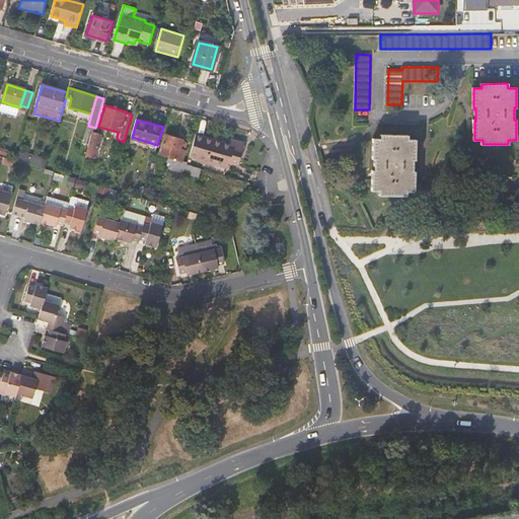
[(83,151),(87,152),(93,133),(95,128),(88,126),(83,143),(86,144),(83,151)]
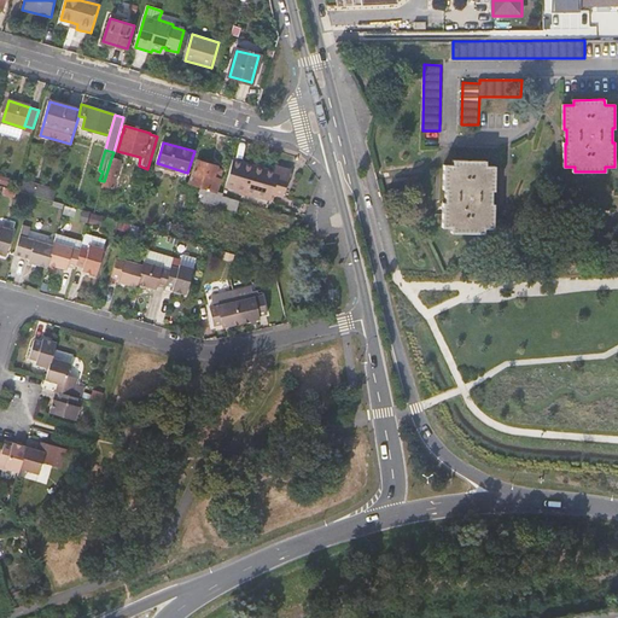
[(121,161),(111,158),(104,181),(103,187),(112,191),(121,161)]
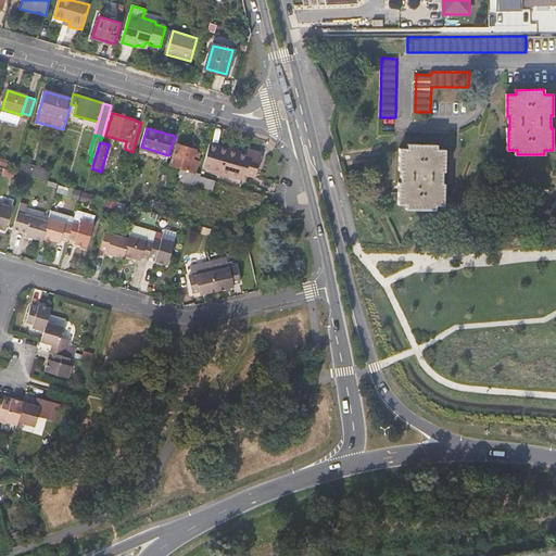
[(219,146),(211,142),(203,167),(243,179),(244,174),(255,177),(262,154),(249,151),(247,155),(219,147),(219,146)]
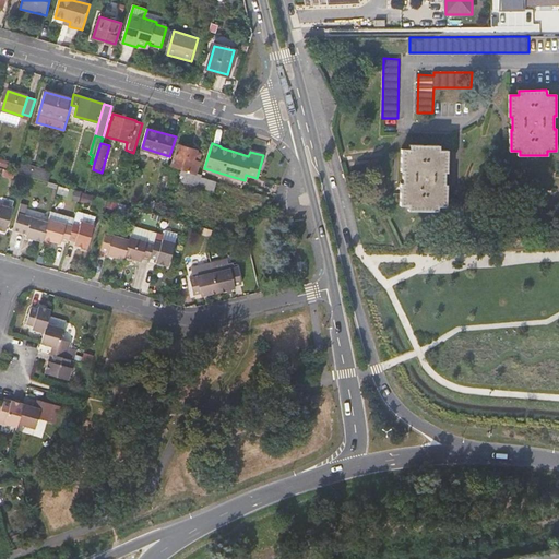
[(202,154),(179,145),(176,157),(169,156),(168,161),(174,162),(173,166),(182,169),(180,175),(186,177),(201,181),(202,178),(202,175),(197,174),(202,154)]
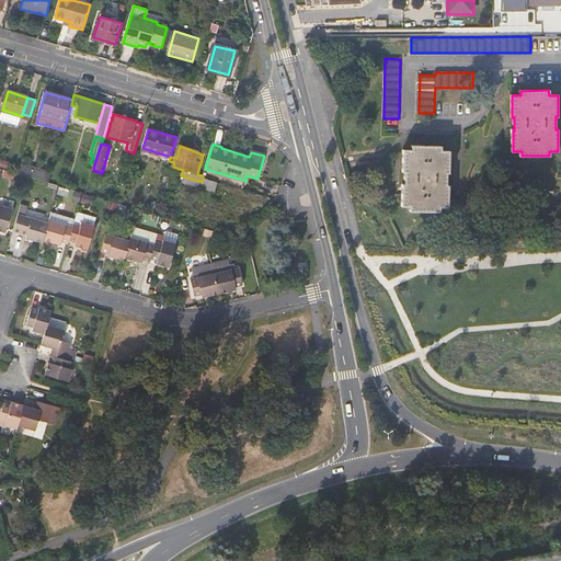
[(441,146),(412,146),(412,150),(404,150),(403,172),(405,171),(405,184),(403,184),(402,206),(412,206),(411,210),(439,212),(439,207),(448,207),(448,185),(447,185),(447,173),(449,172),(449,151),(441,151),(441,146)]
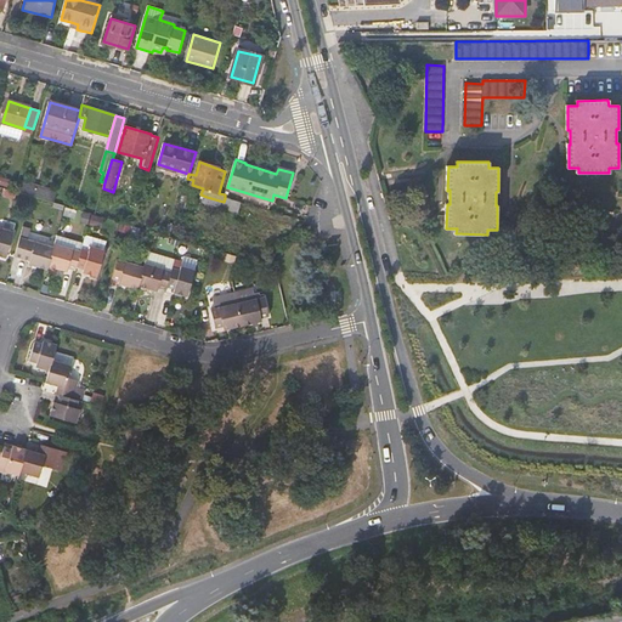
[(0,176),(0,187),(3,188),(7,190),(10,180),(0,176)]
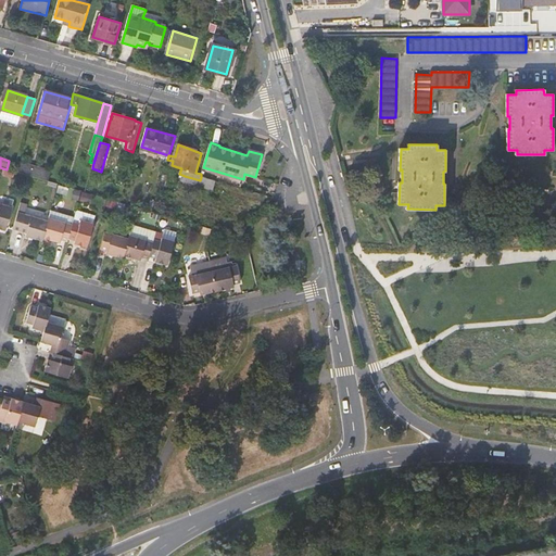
[(34,167),(16,162),(13,172),(27,175),(32,176),(34,167)]
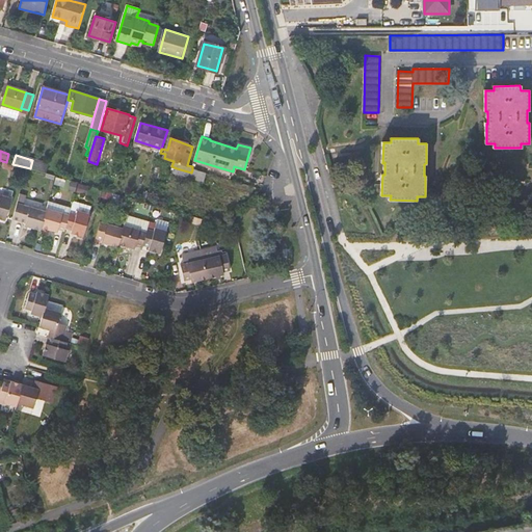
[(49,164),(32,160),(30,168),(46,174),(49,164)]
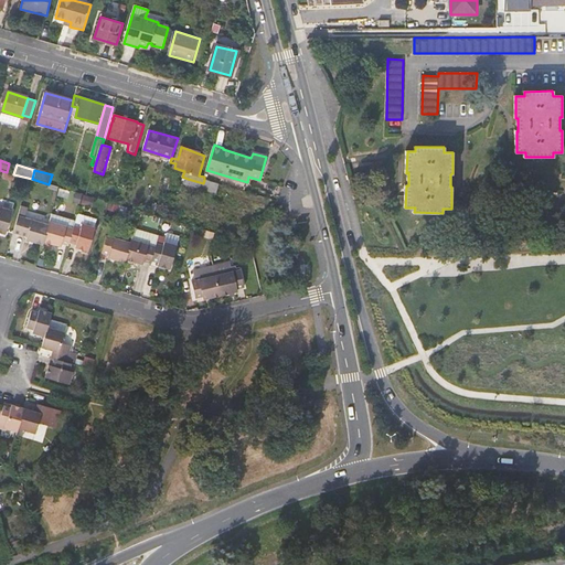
[(216,193),(219,184),(204,180),(203,183),(188,179),(187,182),(184,181),(183,184),(216,193)]
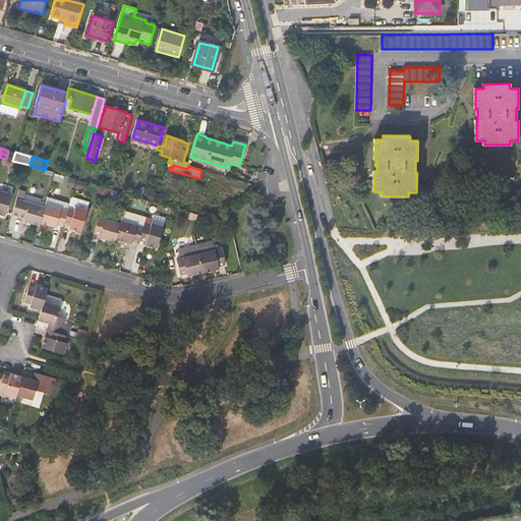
[(76,179),(69,177),(67,186),(74,188),(76,179)]
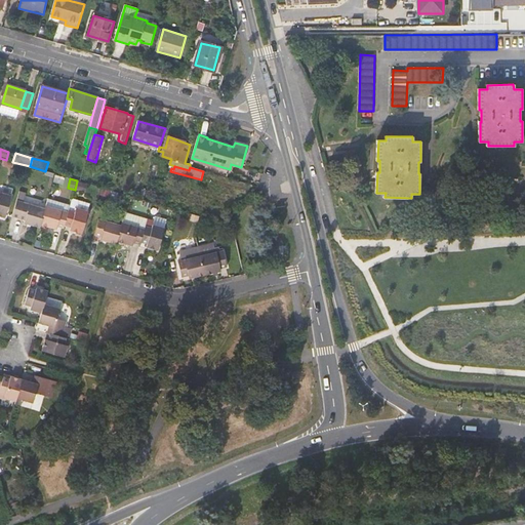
[(88,184),(78,180),(75,190),(85,193),(88,184)]
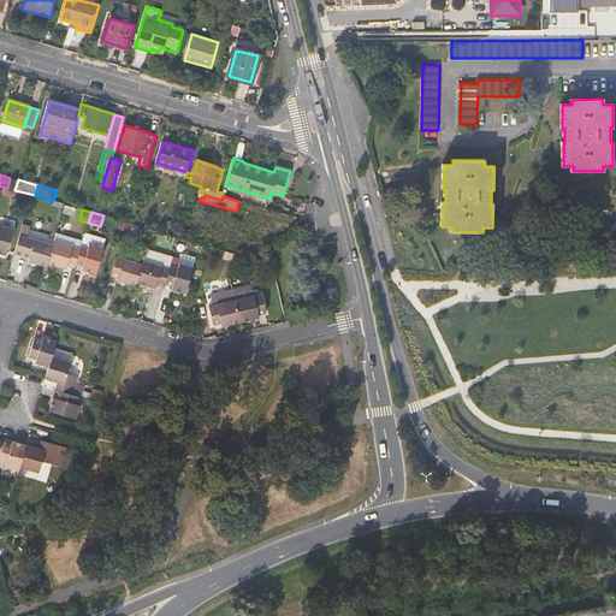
[(130,224),(120,221),(119,230),(128,232),(130,224)]
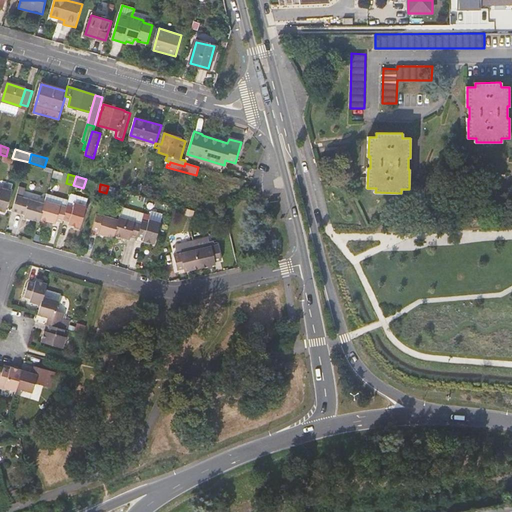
[(25,188),(19,186),(16,195),(23,197),(25,188)]
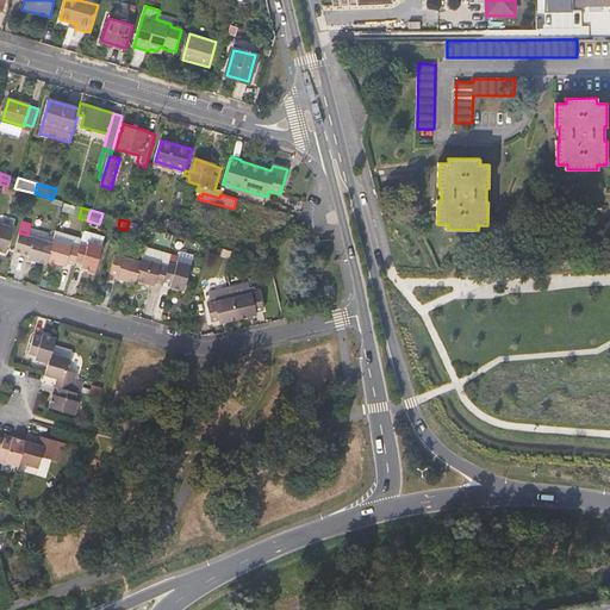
[(0,223),(0,250),(6,251),(13,226),(0,223)]
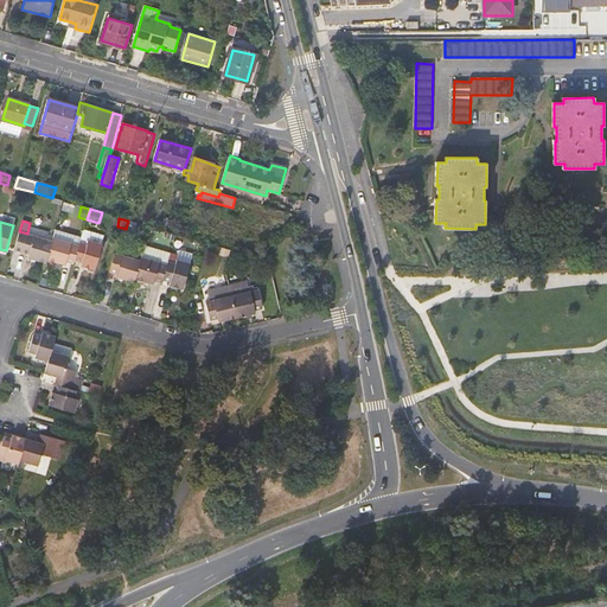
[(81,236),(55,229),(52,237),(78,244),(80,241),(81,236)]
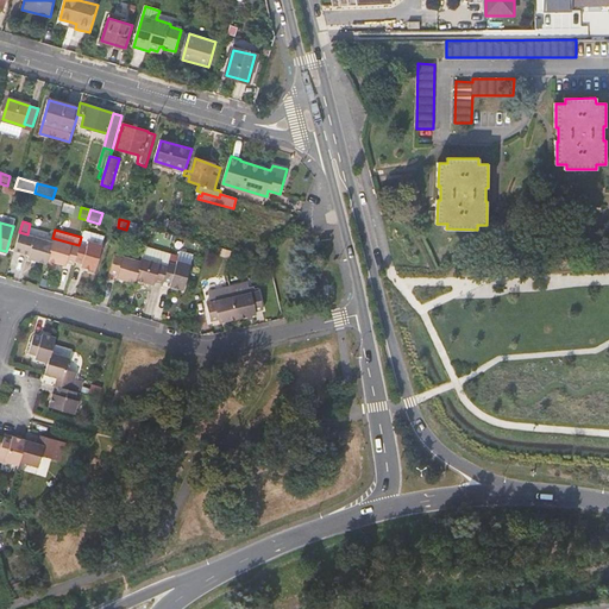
[(104,238),(83,231),(81,237),(80,242),(88,244),(89,240),(102,244),(104,238)]
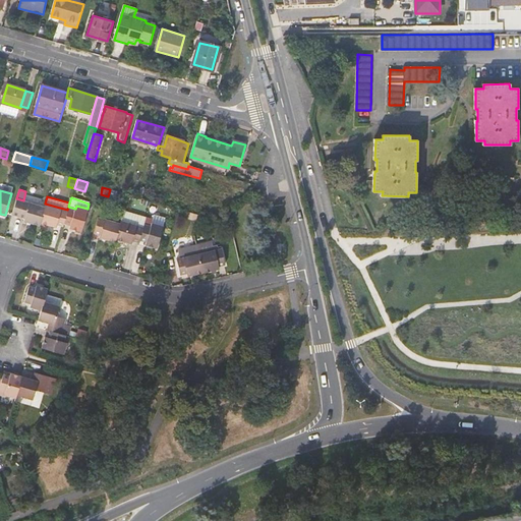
[(23,221),(38,225),(39,222),(44,207),(23,200),(16,198),(11,214),(24,218),(23,221)]
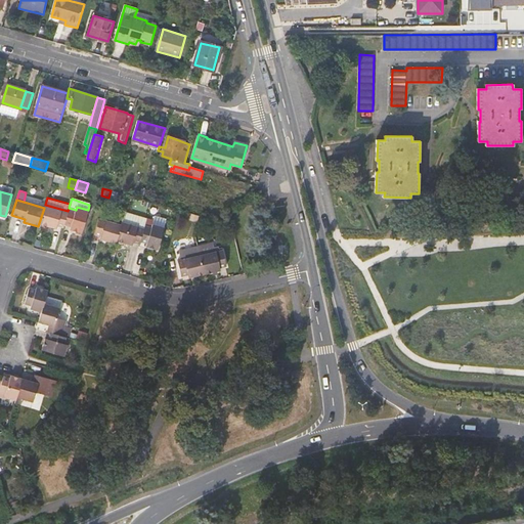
[(56,225),(63,226),(63,224),(68,211),(45,205),(44,205),(44,208),(39,223),(55,227),(56,225)]
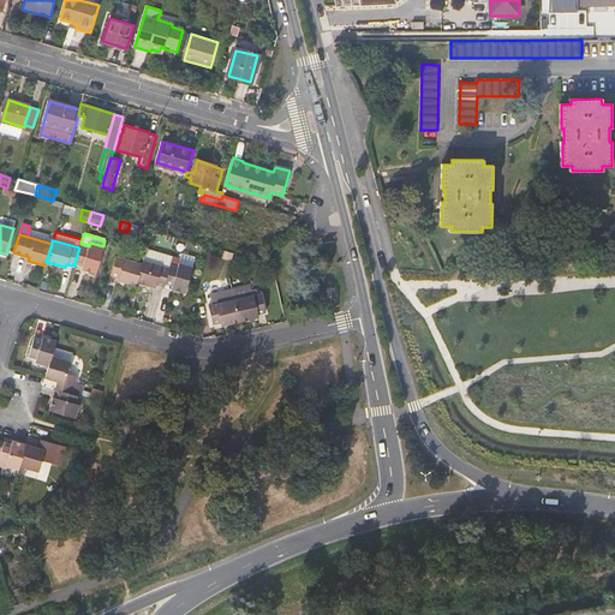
[(96,273),(103,246),(90,243),(89,246),(81,244),(79,248),(75,263),(83,266),(83,268),(96,273)]
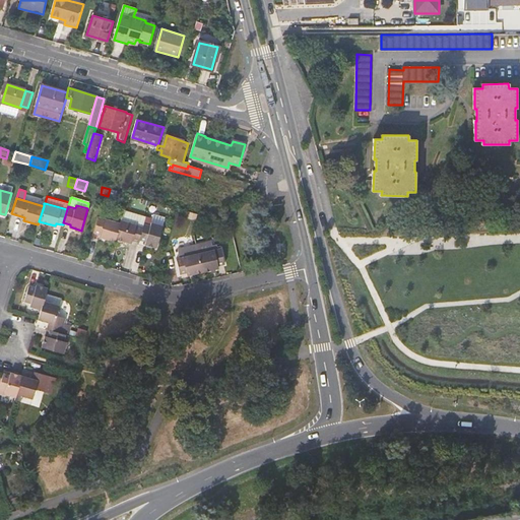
[(144,217),(122,210),(120,219),(142,226),(143,223),(144,217)]
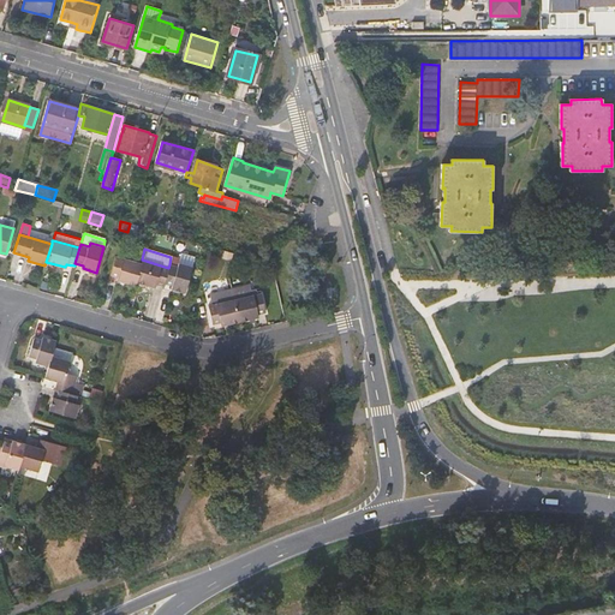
[(114,280),(133,285),(135,281),(141,263),(114,256),(107,274),(115,276),(114,280)]
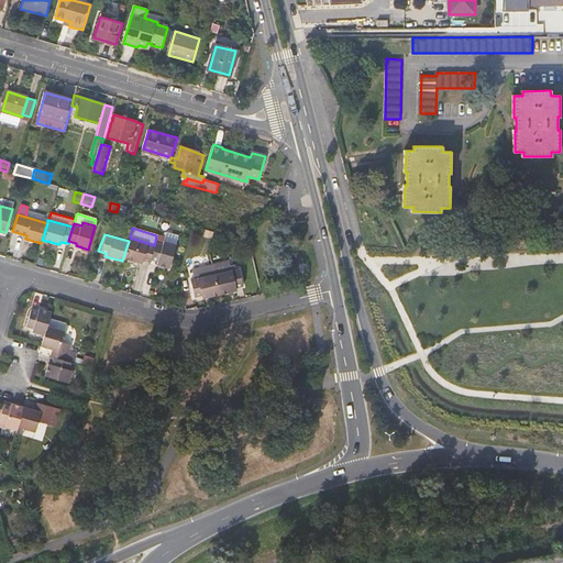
[(154,245),(130,238),(129,241),(123,257),(141,263),(141,261),(148,263),(150,260),(154,245)]
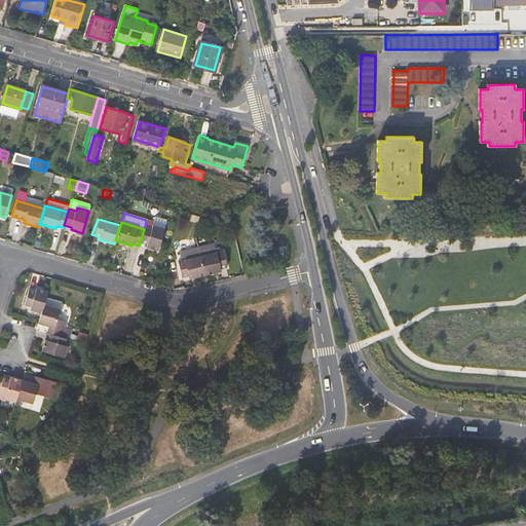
[(152,228),(145,226),(144,229),(140,242),(147,245),(146,248),(157,251),(164,228),(153,225),(152,228)]
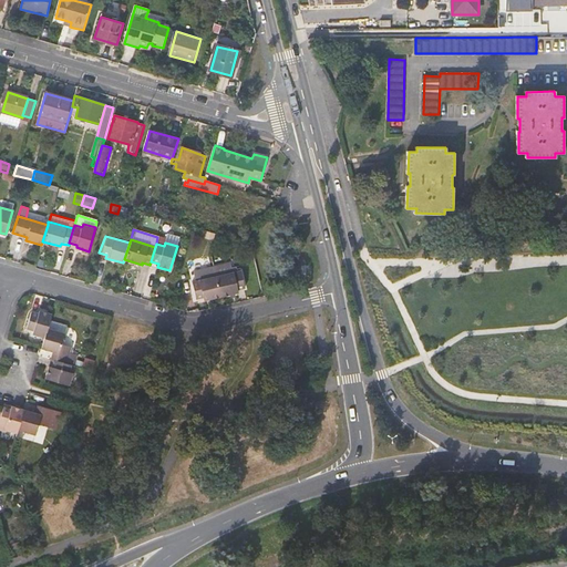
[(203,299),(220,295),(216,275),(214,266),(198,269),(200,278),(191,281),(195,297),(203,296),(203,299)]
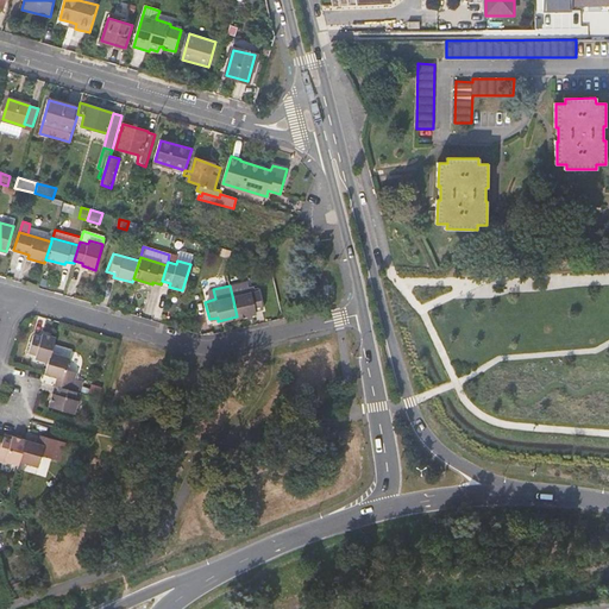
[(258,288),(232,295),(237,316),(255,312),(255,308),(263,306),(258,288)]
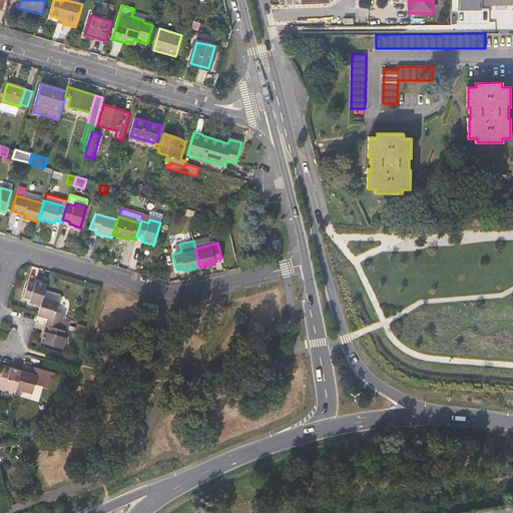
[(30,302),(40,305),(42,297),(44,290),(46,283),(36,280),(35,283),(27,281),(22,296),(30,298),(30,302)]
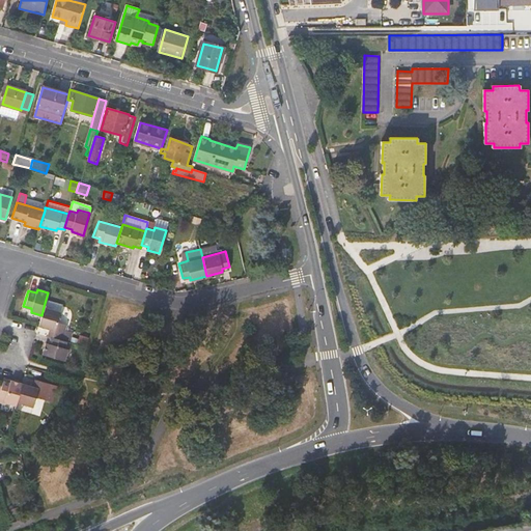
[(62,305),(46,300),(44,307),(60,312),(62,305)]
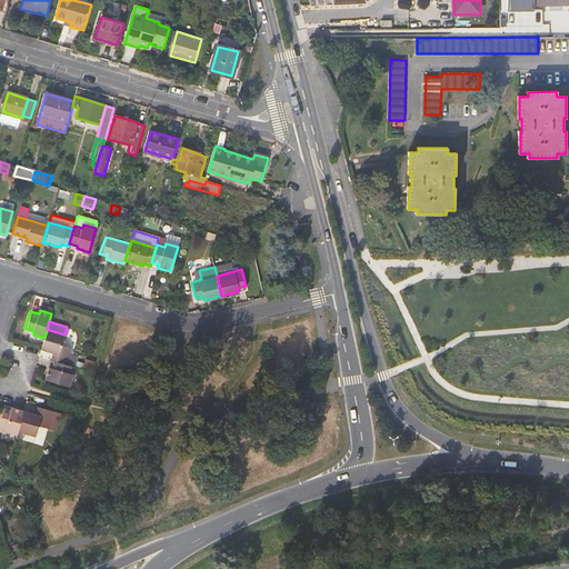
[(53,352),(51,360),(53,361),(76,367),(76,366),(77,361),(78,357),(70,353),(71,349),(61,346),(65,335),(47,329),(45,338),(41,349),(53,352)]
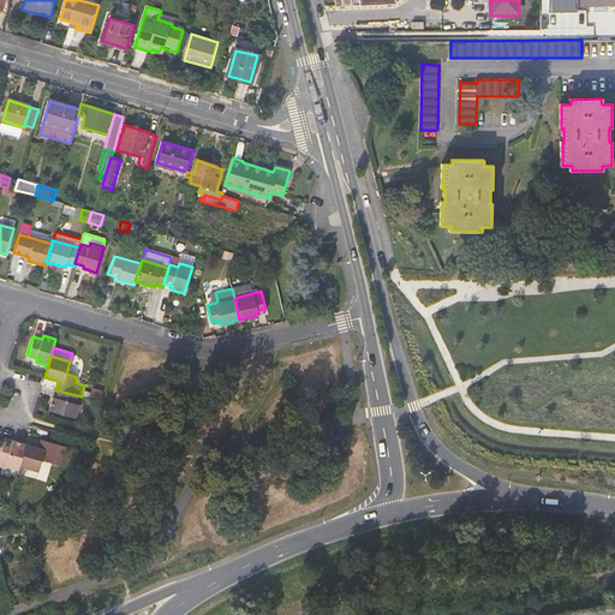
[(76,415),(82,396),(58,390),(57,396),(53,395),(49,408),(76,415)]
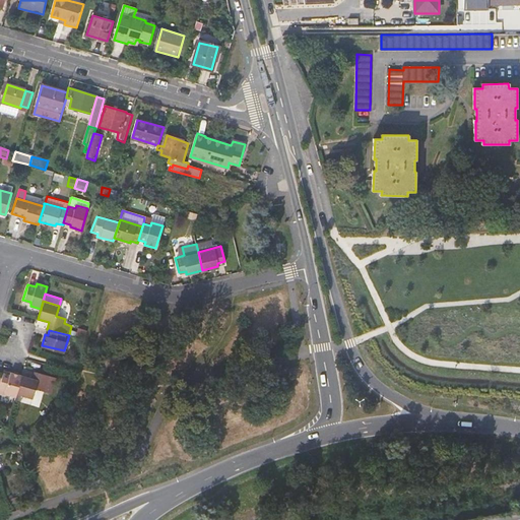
[(4,371),(0,384),(0,389),(4,391),(3,395),(14,398),(15,394),(20,376),(4,371)]
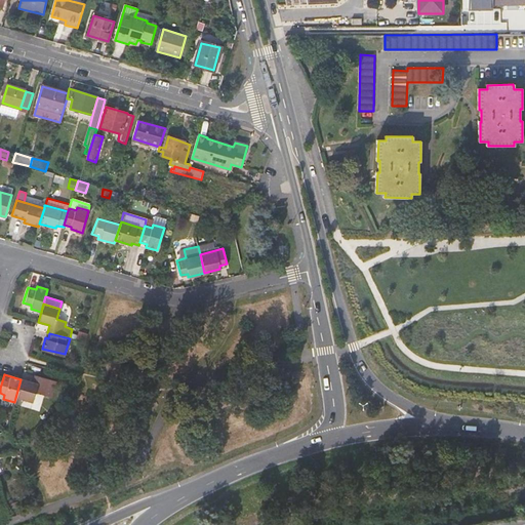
[(32,382),(21,379),(15,398),(32,402),(34,394),(52,399),(56,382),(34,376),(32,382)]
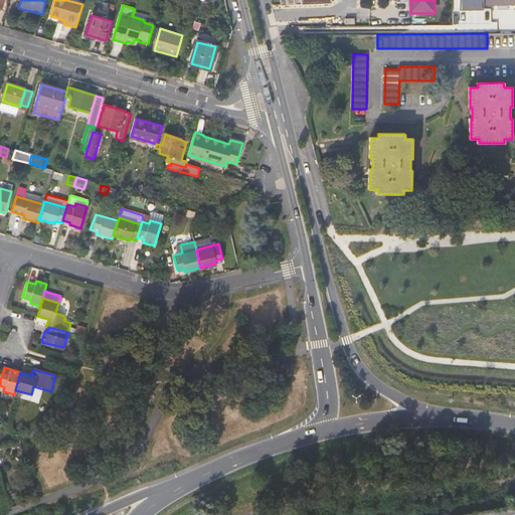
[(34,388),(31,400),(39,402),(42,390),(34,388)]
